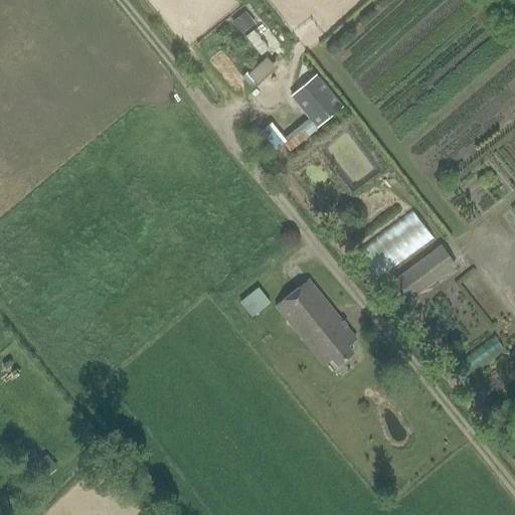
[(267,86),(259,96),(270,106),(296,73),(272,53),(253,74),(267,86)]
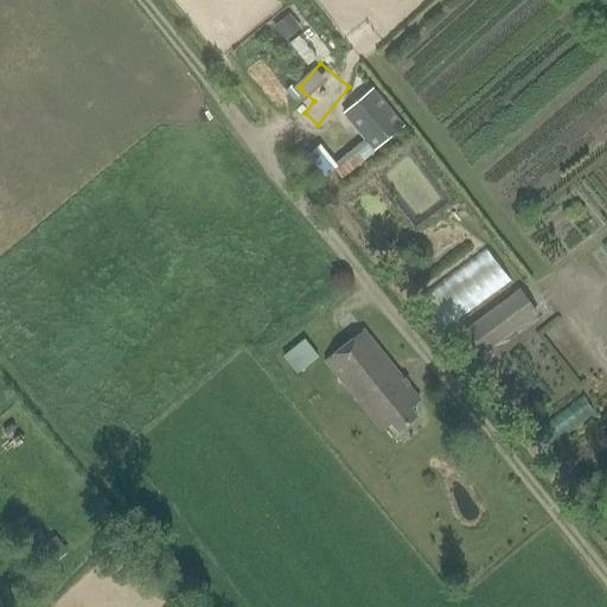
[(343,114),(374,149),(401,127),(370,91),(343,114)]
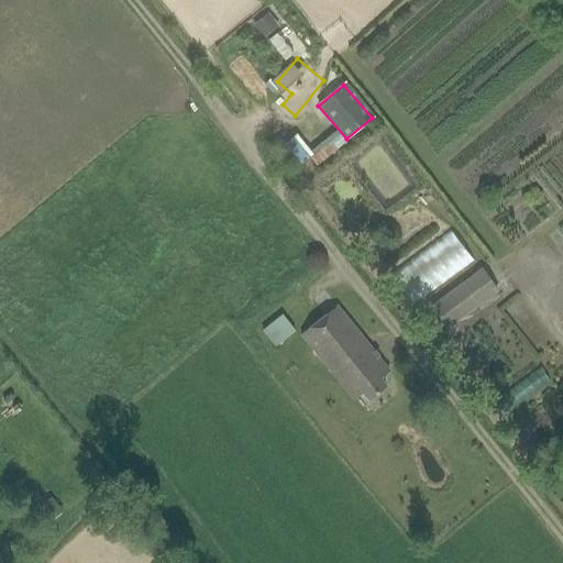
[(285,144),(301,164),(310,157),(311,156),(309,154),(311,152),(296,134),(285,144)]
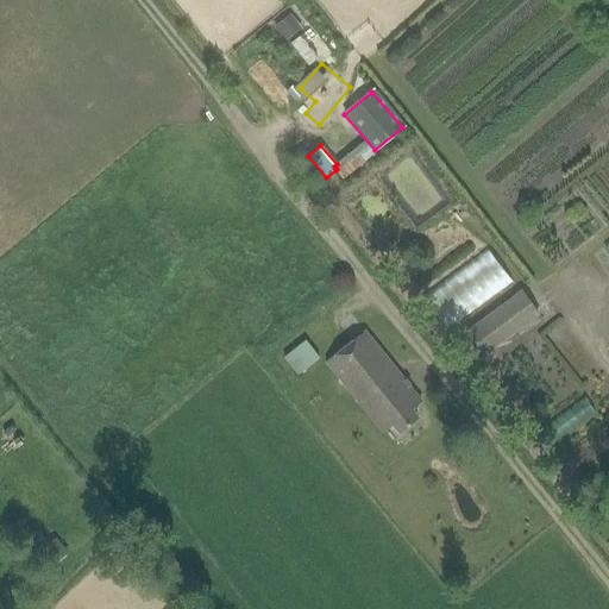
[(343,180),(375,154),(369,145),(357,155),(353,151),(349,156),(351,158),(343,165),(340,162),(337,164),(334,167),(337,169),(336,170),(343,180)]
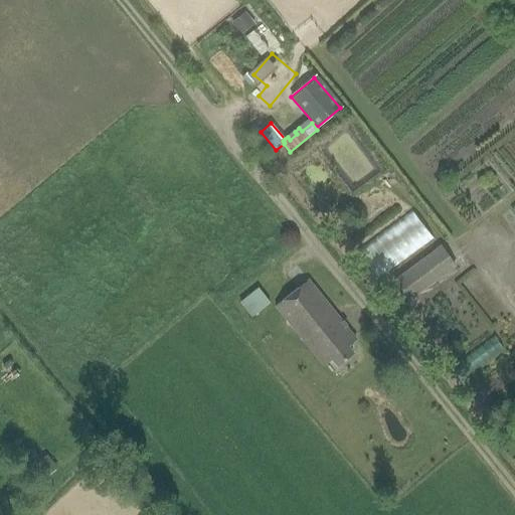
[(359,241),(375,273),(438,242),(422,210),(359,241)]
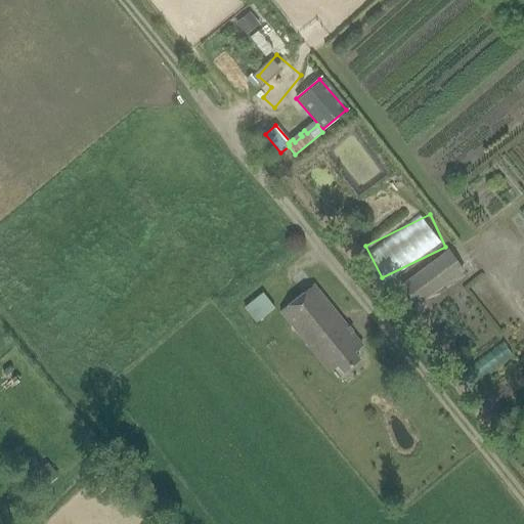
[(465,271),(448,250),(396,289),(411,310),(465,271)]
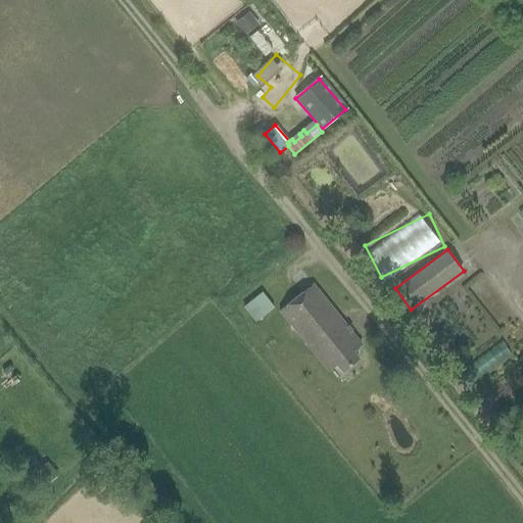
[(329,372),(337,366),(342,372),(359,359),(353,352),(362,345),(314,286),(280,313),(329,372)]
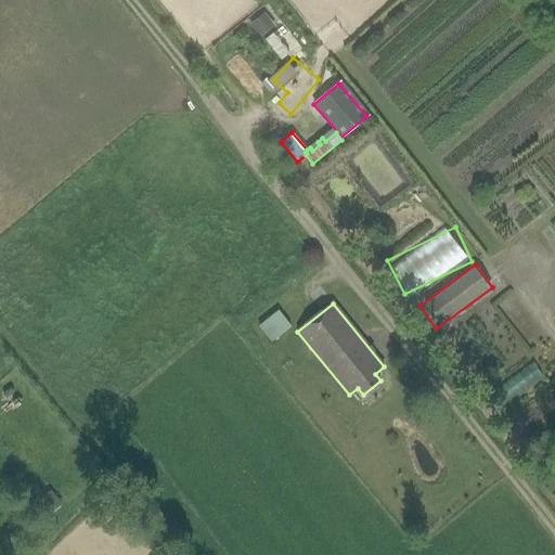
[(272,341),(292,326),(279,310),(259,325),(272,341)]
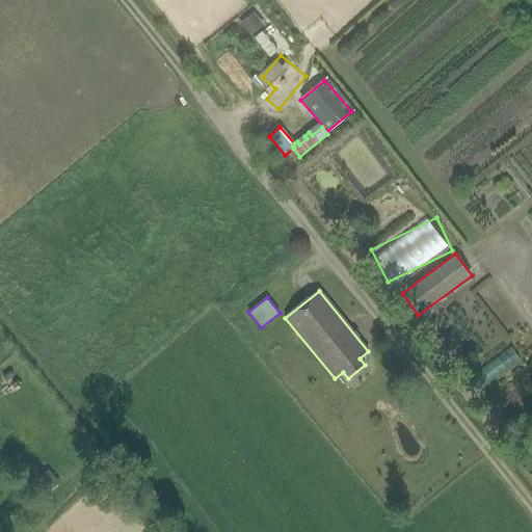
[(470,372),(477,386),(525,360),(517,346),(470,372)]
